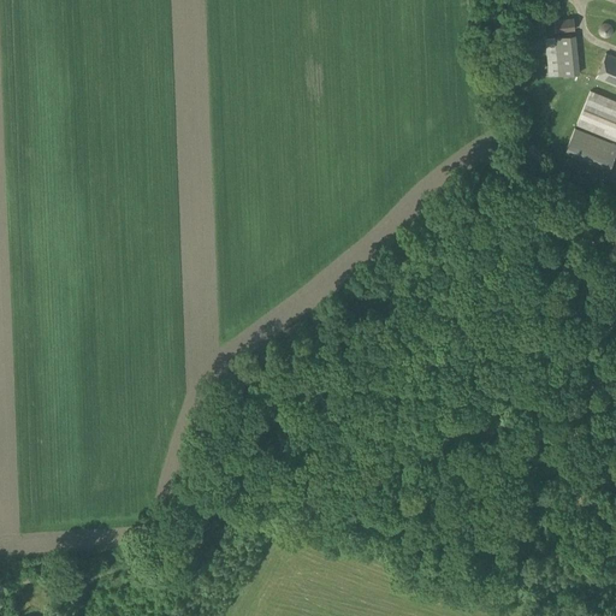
[(555,34),(574,31),(573,18),(552,21),(555,34)]
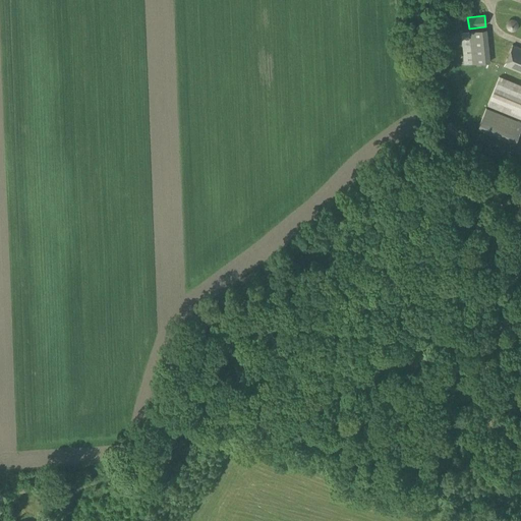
[(512,33),(520,34),(520,33),(520,26),(513,25),(512,33)]
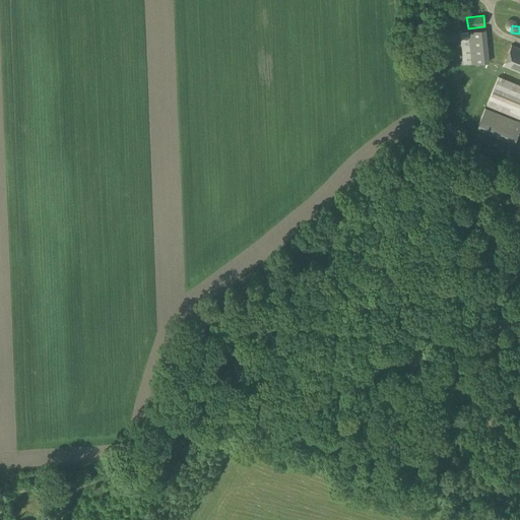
[(463,65),(489,62),(485,29),(459,33),(463,65)]
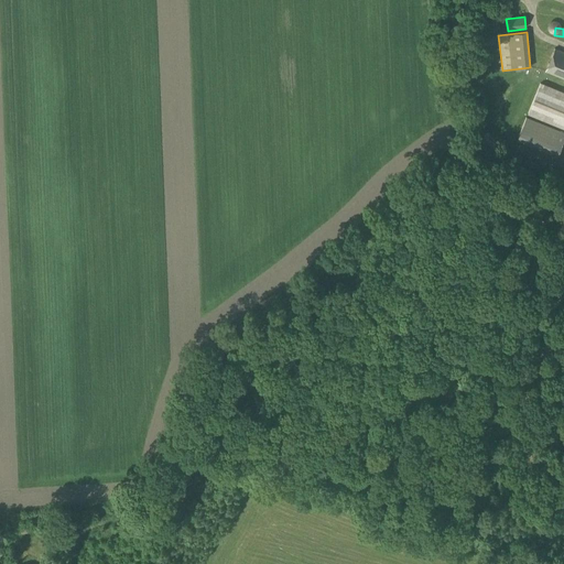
[(563,79),(563,52),(554,49),(544,72),(563,79)]
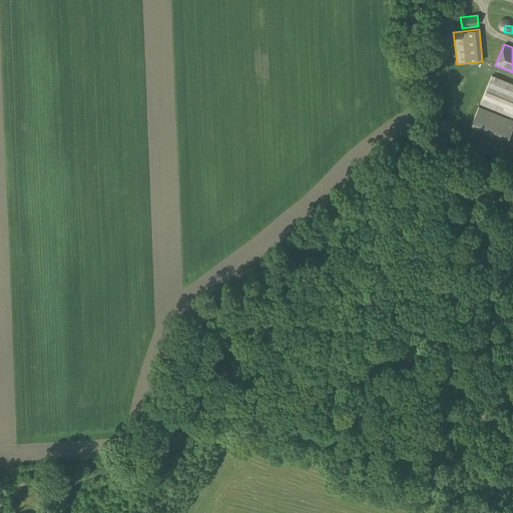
[(512,117),(512,84),(491,75),(479,104),(512,117)]
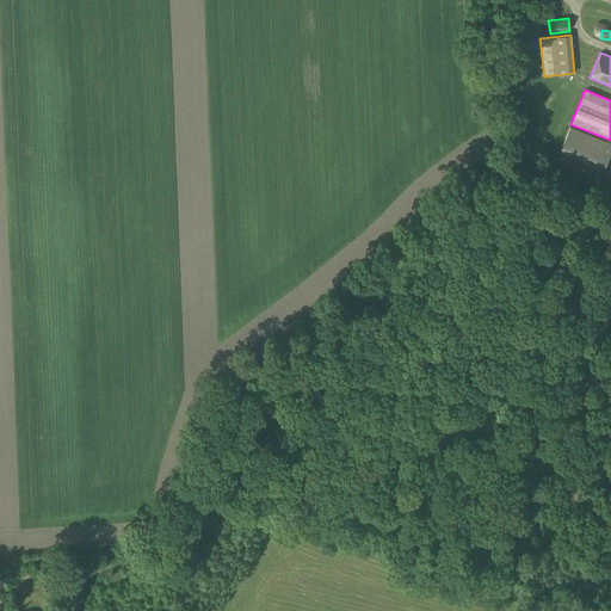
[(603,170),(610,148),(610,143),(569,127),(559,152),(603,170)]
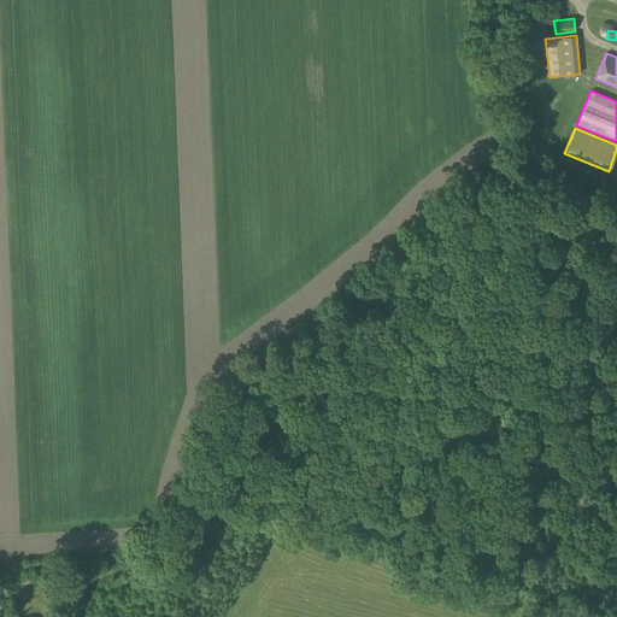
All buildings are outlined.
